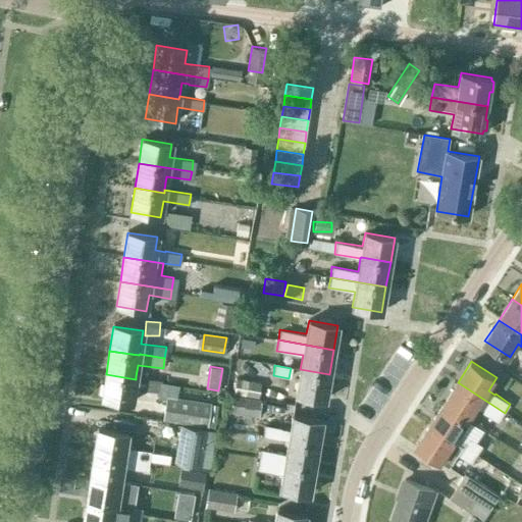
[(329,374),(300,369),(296,395),(325,400),(329,374)]
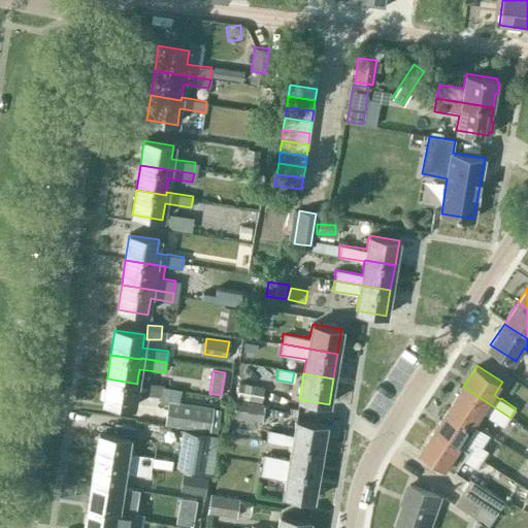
[(137,381),(137,384),(107,378),(103,404),(133,408),(135,393),(162,397),(163,384),(137,381)]
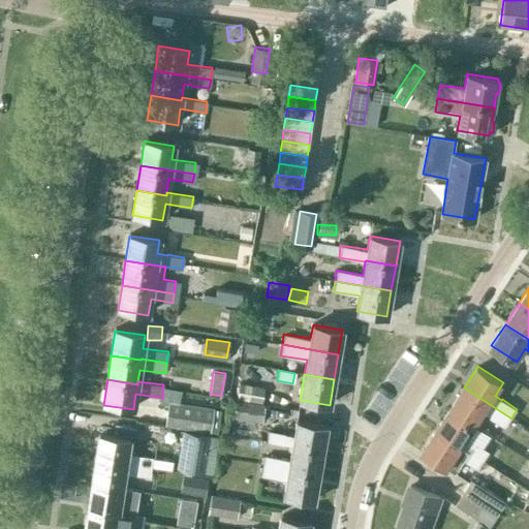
[(464,387),(449,409),(475,426),(484,412),(490,417),(505,428),(511,418),(464,387)]
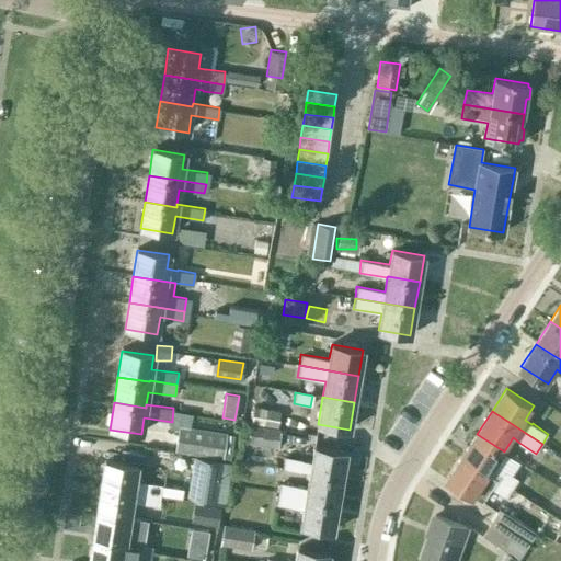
[(227,432),(178,424),(174,451),(222,459),(222,458),(230,459),(235,434),(226,433),(227,432)]
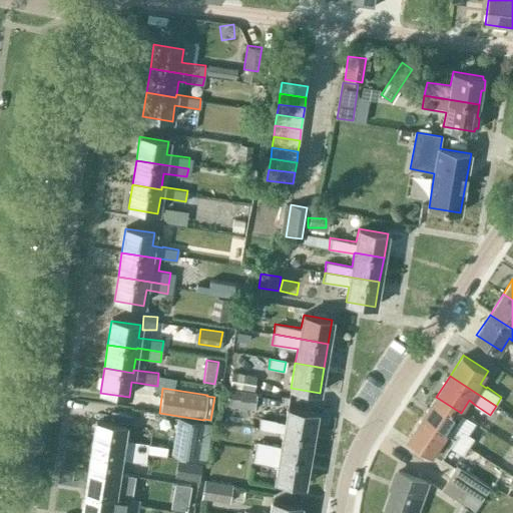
[(257,393),(228,388),(225,406),(253,410),(257,393)]
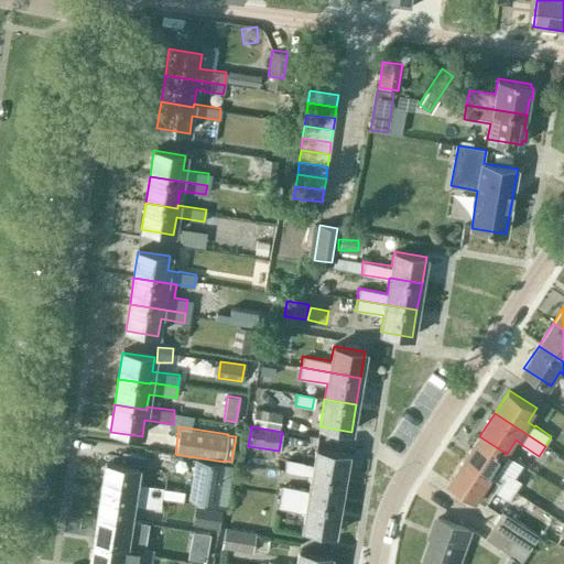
[(479,436),(465,458),(514,491),(520,483),(498,467),(507,454),(479,436)]
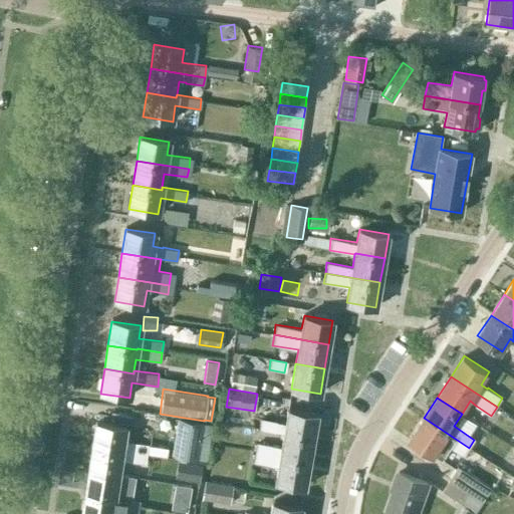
[(284,433),(313,438),(317,414),(288,409),(285,422),(259,418),(258,430),(283,434),(284,433)]
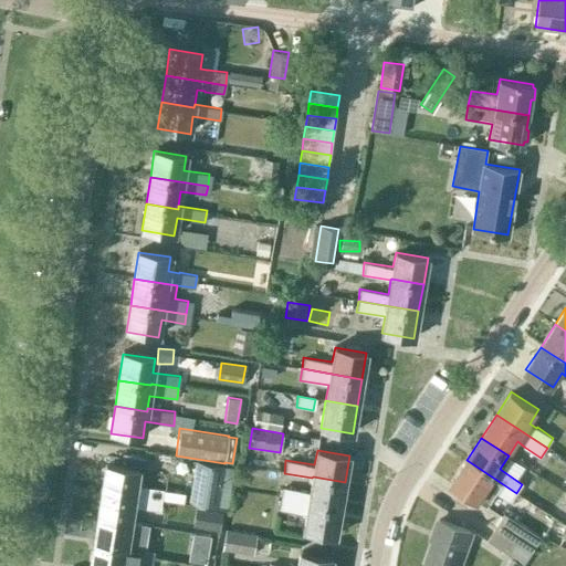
[(227,464),(199,460),(192,498),(221,502),(227,464)]
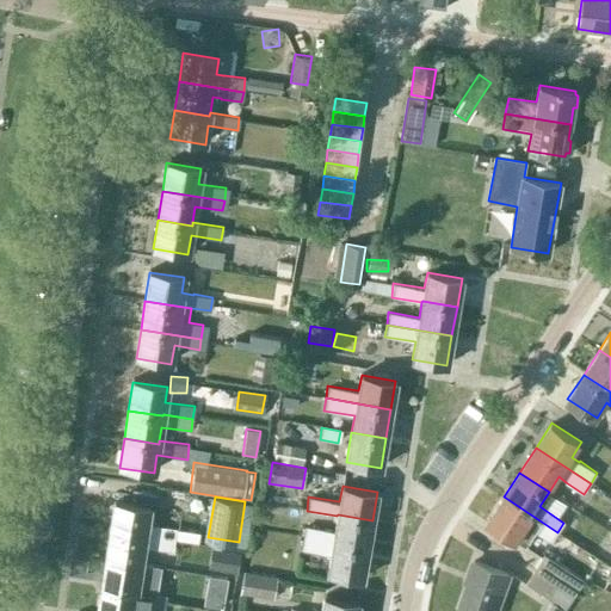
[(551,541),(557,532),(504,497),(487,522),(517,541),(526,547),(536,531),(551,541)]
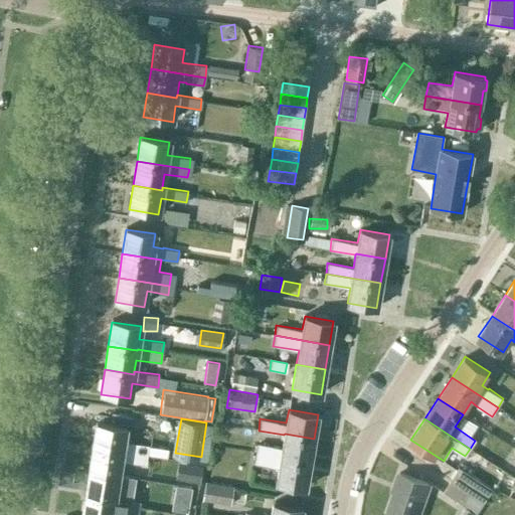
[(96,423),(93,449),(122,453),(122,451),(148,455),(149,445),(124,441),(125,428),(96,423)]
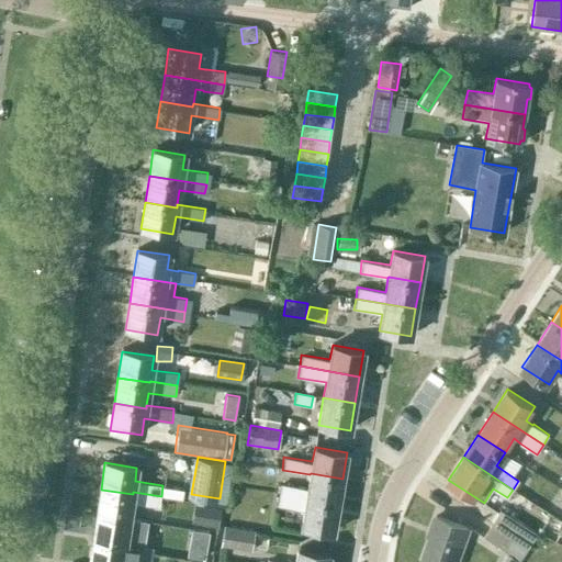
[(278,495),(338,505),(343,479),(311,473),(310,474),(307,487),(280,483),(278,495)]
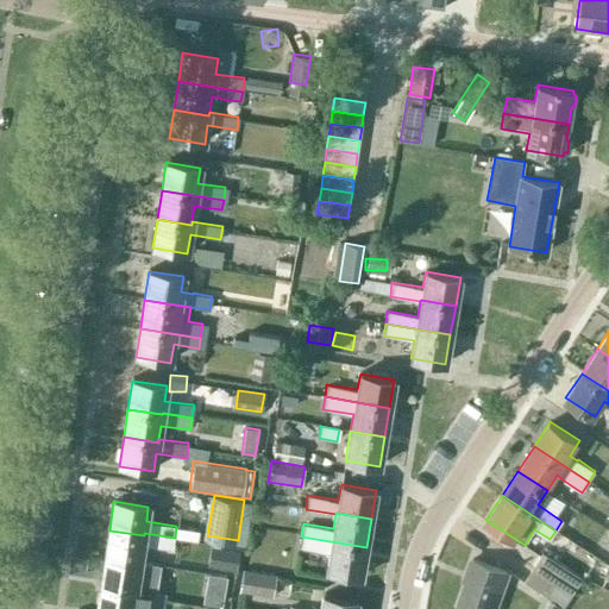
[(110,531),(105,558),(139,563),(143,545),(173,550),(175,538),(144,533),(144,535),(110,531)]
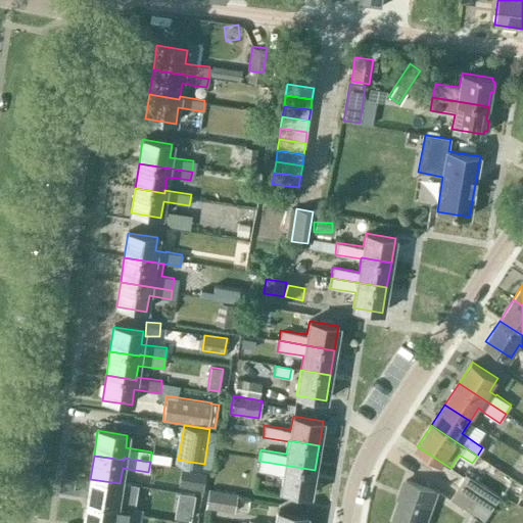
[(310,494),(315,470),(258,461),(256,471),(283,475),(280,490),(310,494)]
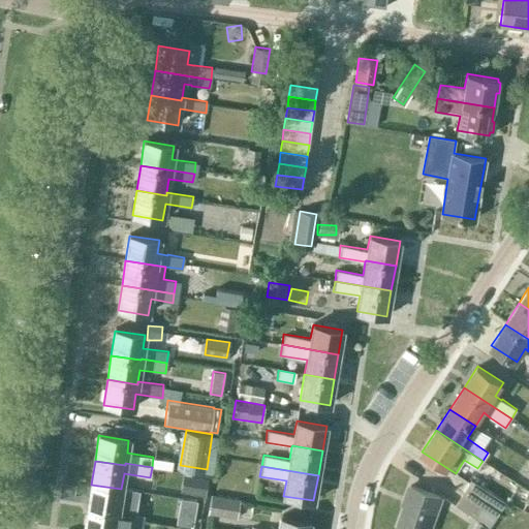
[(490,493),(471,480),(463,494),(481,505),(490,493)]
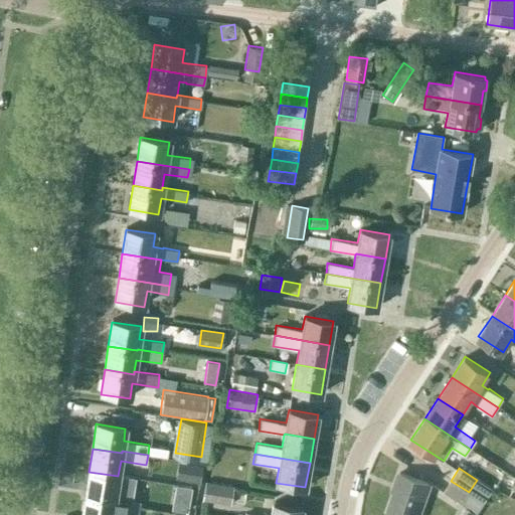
[(89,472),(84,496),(114,500),(118,476),(89,472)]
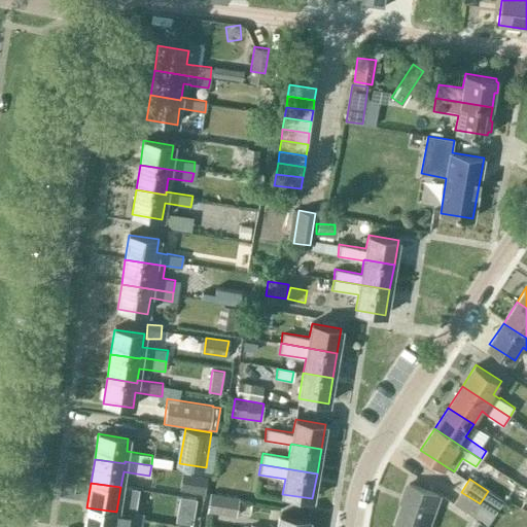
[(427,526),(440,495),(409,484),(405,495),(406,496),(396,524),(403,526),(427,526)]
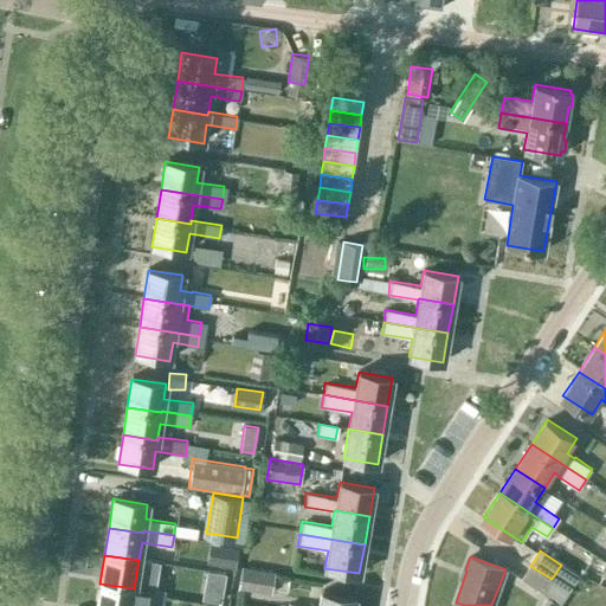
[(562,565),(561,565),(552,579),(542,592),(545,593),(548,595),(561,605),(571,591),(580,577),(562,565)]
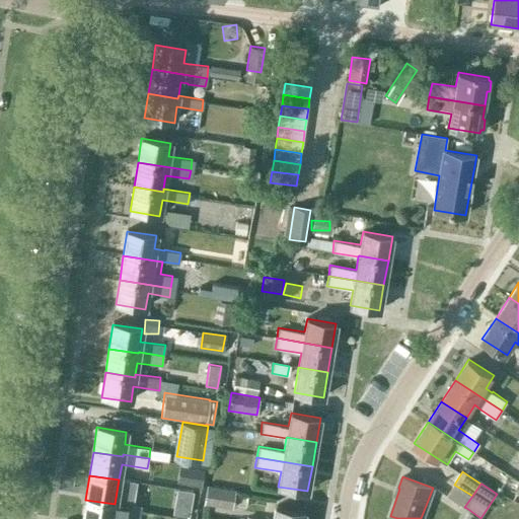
[(235,490),(207,485),(204,503),(232,508),(235,490)]
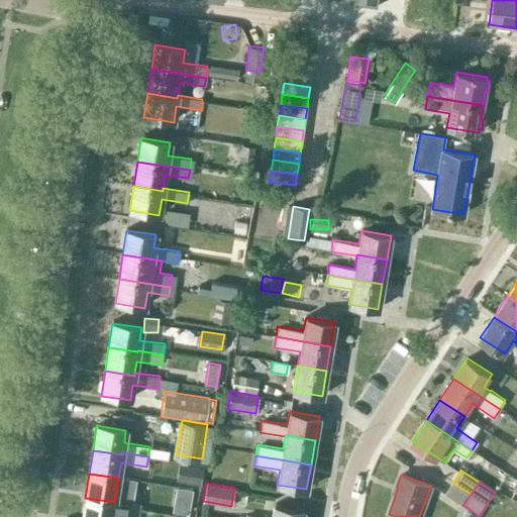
[(471,494),(452,483),(445,494),(462,505),(471,494)]
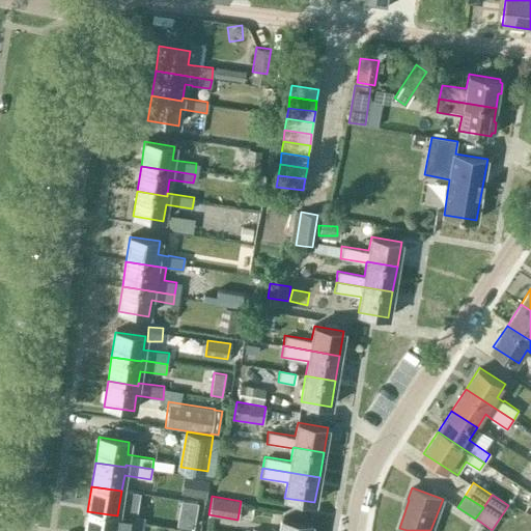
[(182,501),(177,524),(192,527),(196,503),(182,501)]
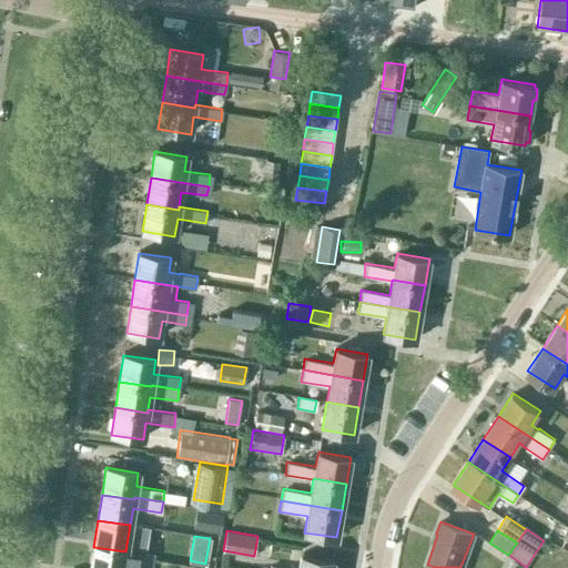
[(123,567),(125,551),(93,547),(90,567),(123,567)]
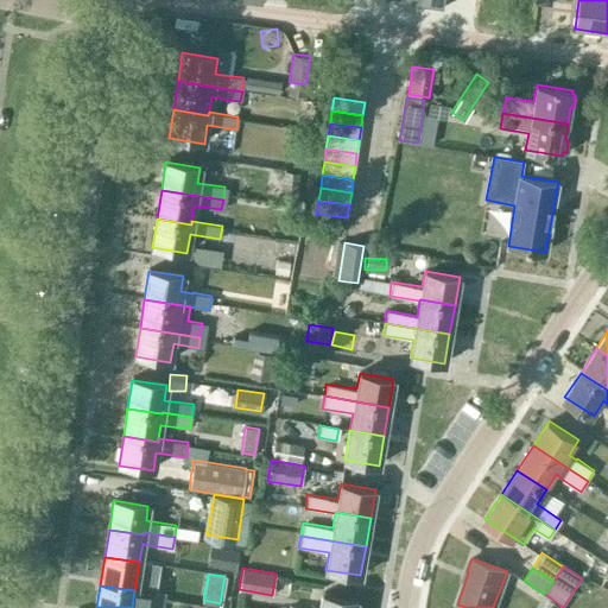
[(322,594),(318,607),(354,607),(356,599),(322,594)]
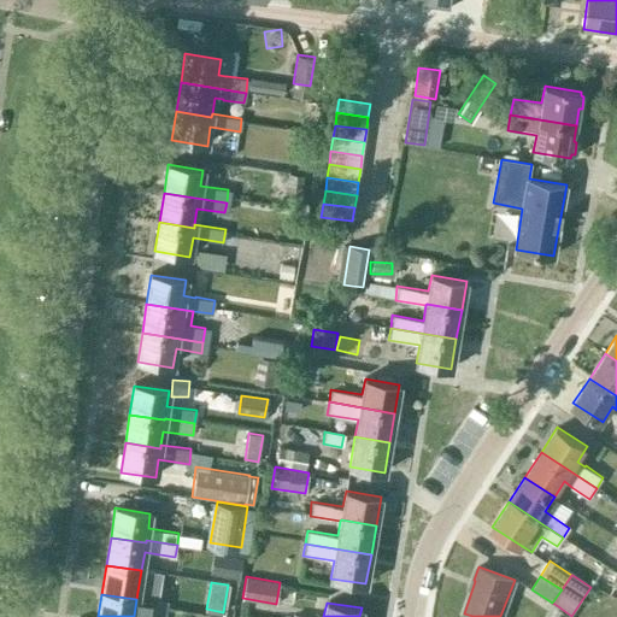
[(570,616),(571,616),(558,606),(550,616),(570,616)]
